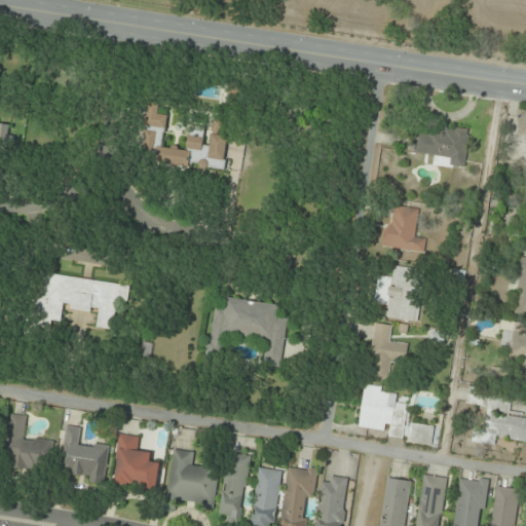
[(225,171),(228,137),(205,135),(205,129),(189,128),(187,149),(164,147),(166,115),(158,115),(159,105),(147,104),(142,162),(225,171)]
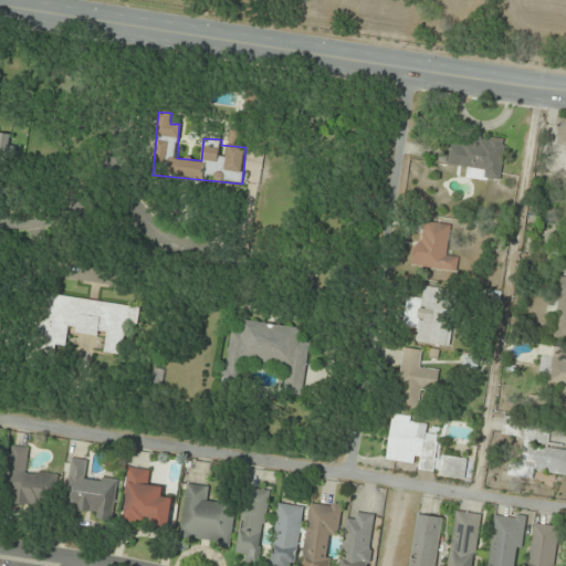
[(465,178),(501,182),(505,143),(450,136),(447,165),(467,168),(465,178)]
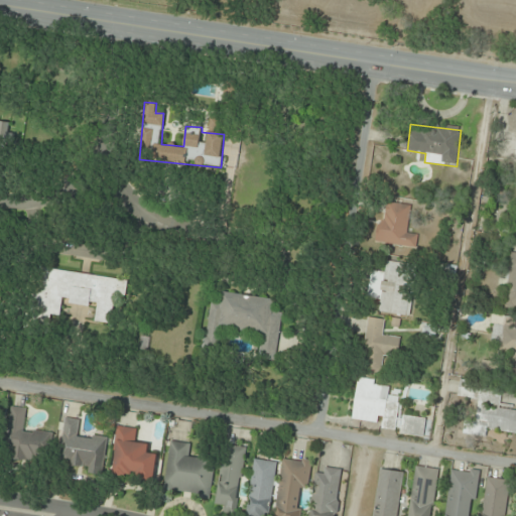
[(412,206),(391,203),(389,216),(379,215),(376,243),(417,248),(418,234),(408,233),(412,206)]
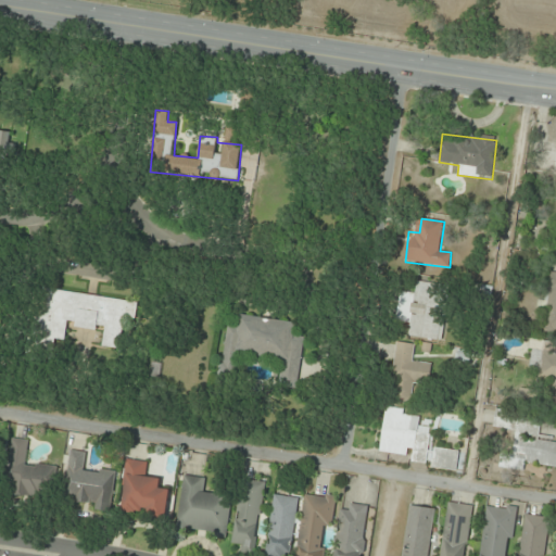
[(555,274),(547,274),(546,330),(555,330),(555,274)]
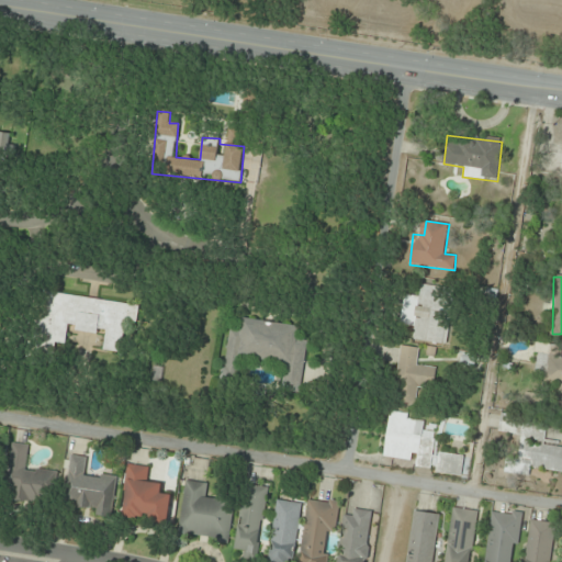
[(451,289),(420,285),(419,298),(408,296),(404,340),(446,346),(451,289)]
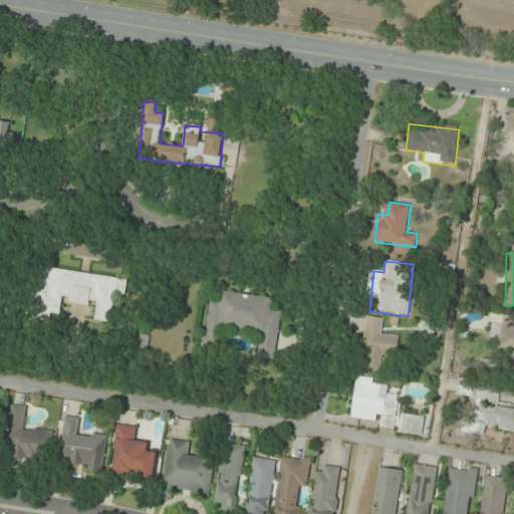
[(96,306),(94,321),(111,323),(115,295),(125,296),(127,279),(39,268),(34,310),(60,313),(62,302),(96,306)]
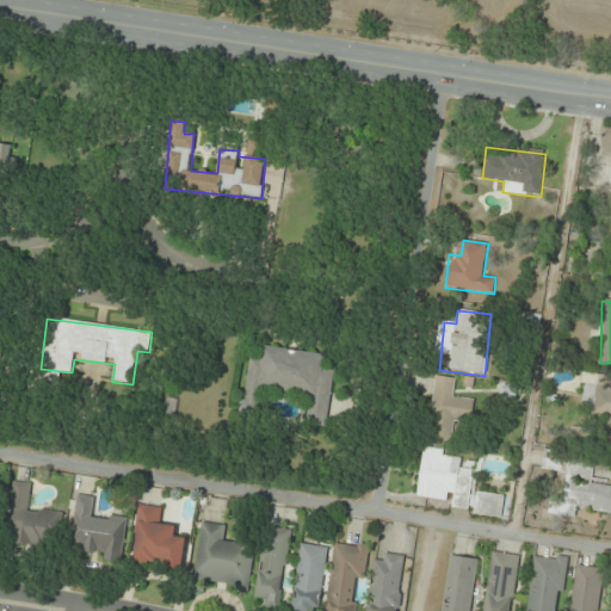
[(325,355),(263,346),(261,358),(248,357),(242,407),(264,409),(266,392),(308,396),(306,423),(327,425),(334,370),(323,369),(325,355)]
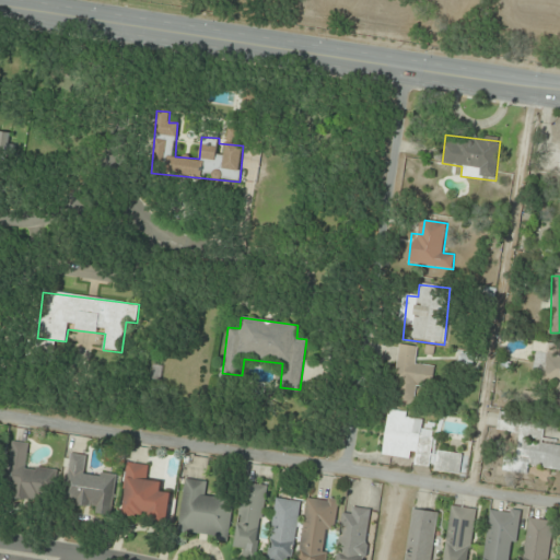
[(399,346),(391,401),(415,405),(417,386),(432,388),(435,368),(416,364),(418,349),(399,346)]
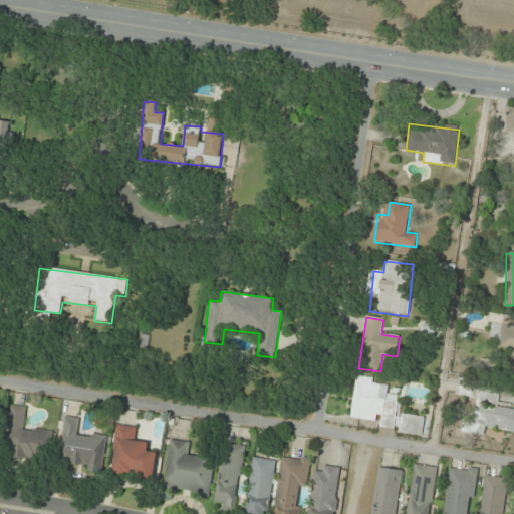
[(513,319),(505,319),(500,370),(513,371),(513,319)]
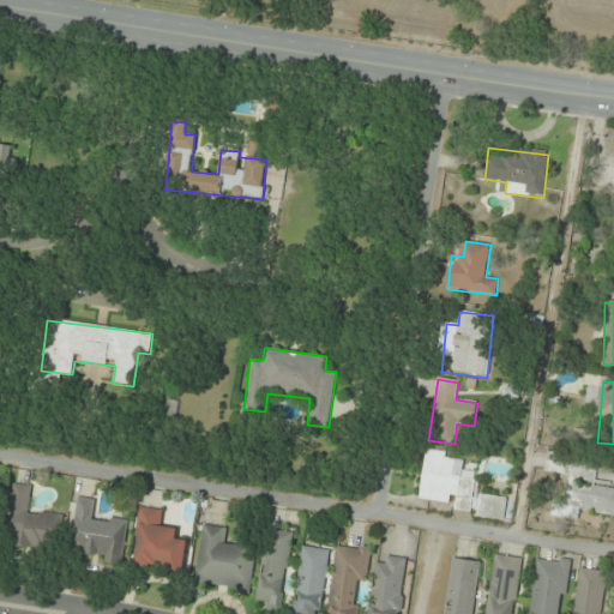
[(455,504),(455,511),(473,512),(476,479),(453,476),(456,455),(425,452),(420,500),(455,504)]
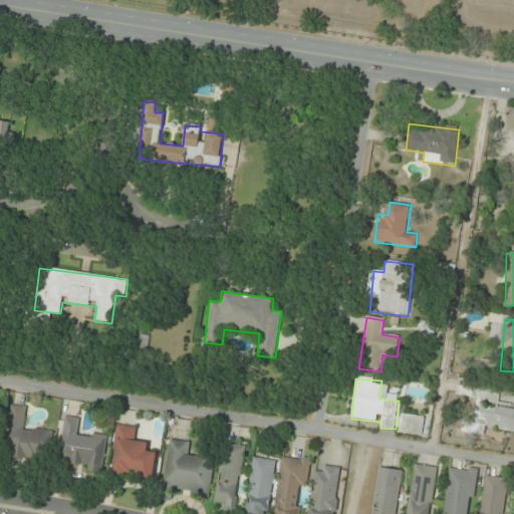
[(513,409),(498,407),(501,389),(459,381),(456,400),(473,403),(471,416),(464,415),(461,435),(483,438),(485,428),(513,432),(513,409)]
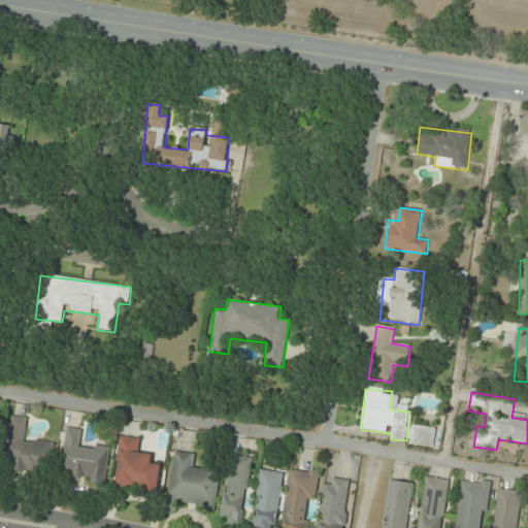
[(26,419),(9,419),(10,472),(53,472),(52,442),(26,442),(26,419)]
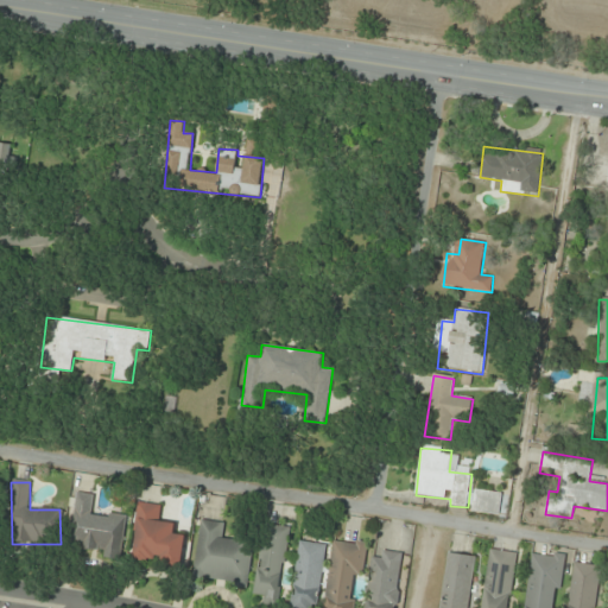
[(470,513),(506,520),(512,496),(475,489),(470,513)]
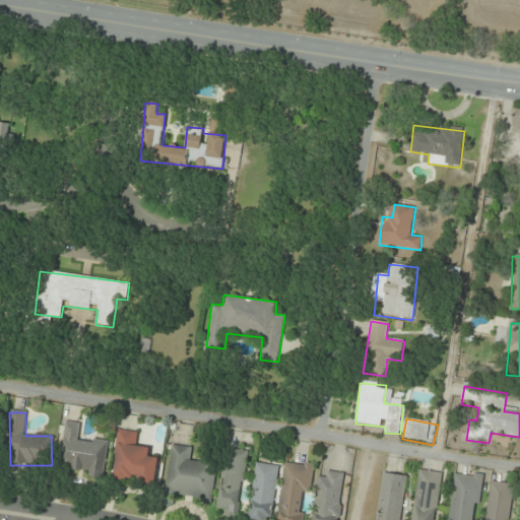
[(81,424),(65,421),(59,469),(104,475),(109,443),(79,439),(81,424)]
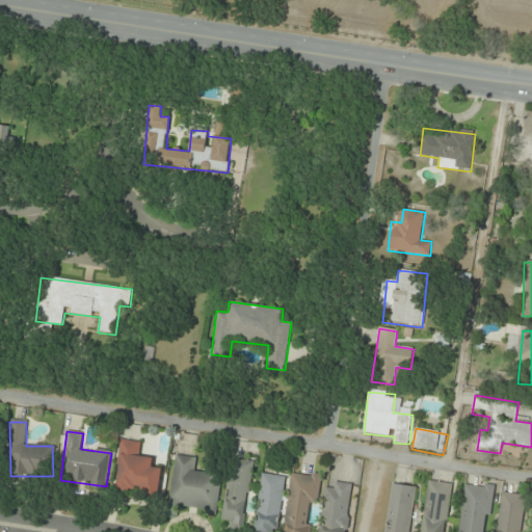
[(116,491),(159,496),(161,469),(152,468),(153,457),(140,456),(141,442),(121,440),(116,491)]
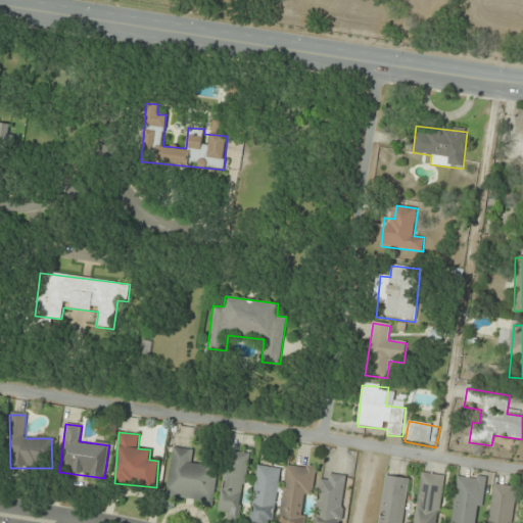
[(218,465),(192,462),(194,450),(173,447),(165,498),(212,505),(218,465)]
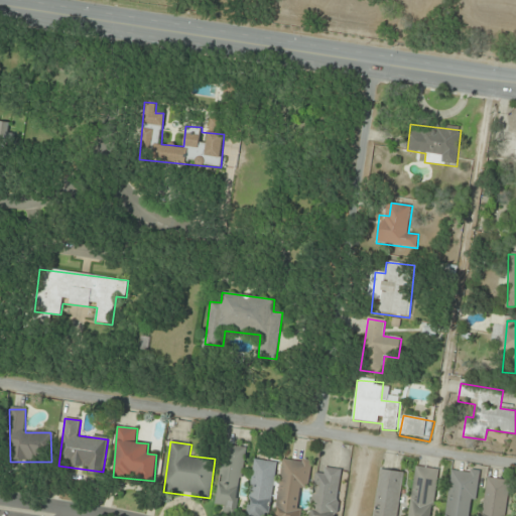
[(247,448),(226,444),(214,504),(224,506),(223,513),(234,515),(247,448)]
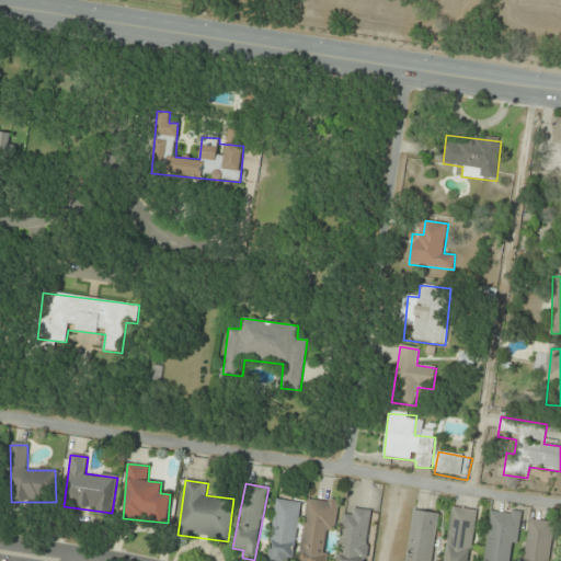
[(293,560),(300,503),(276,500),(267,560),(293,560)]
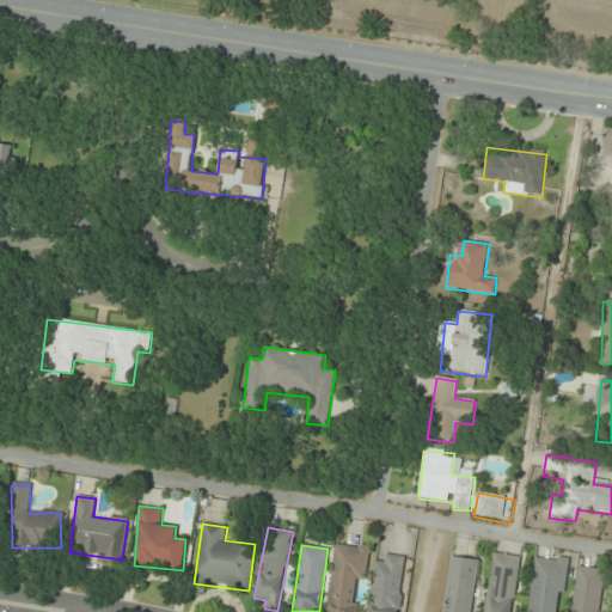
[(366,581),(369,548),(335,545),(328,611),(355,611),(359,581),(366,581)]
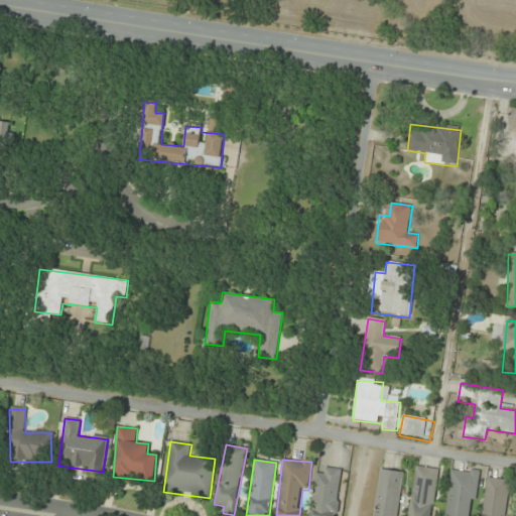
[(431,515),(439,470),(415,466),(407,515),(431,515)]
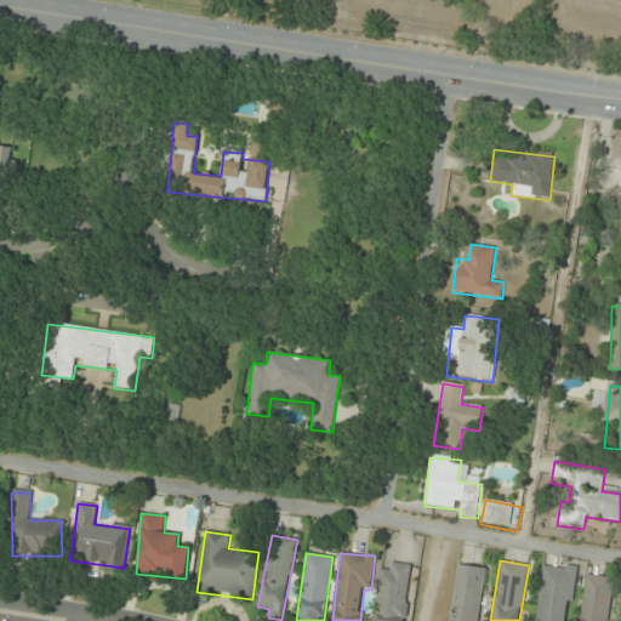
[(534,620),(569,620),(577,569),(543,563),(534,620)]
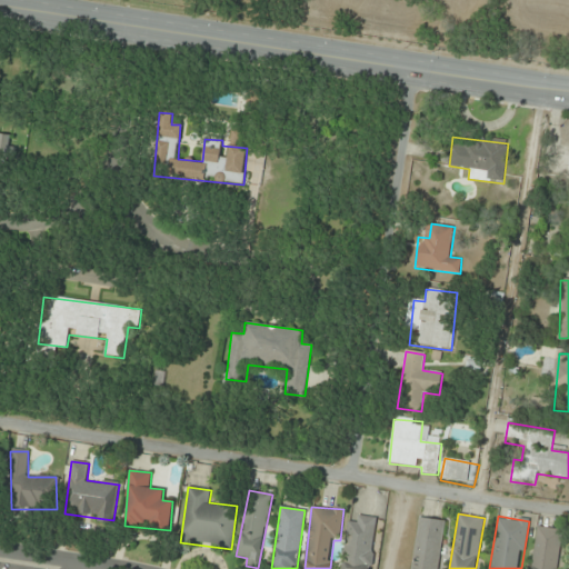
[(372,568),(377,519),(348,517),(343,568),(372,568)]
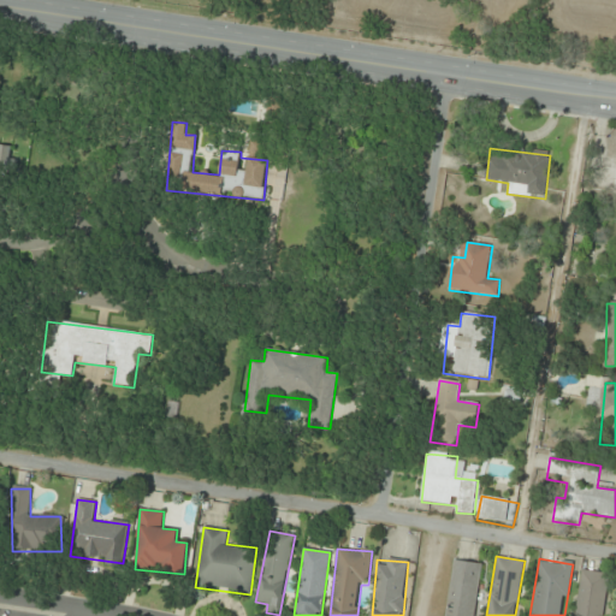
[(477,615),(481,563),(450,561),(445,615),(477,615)]
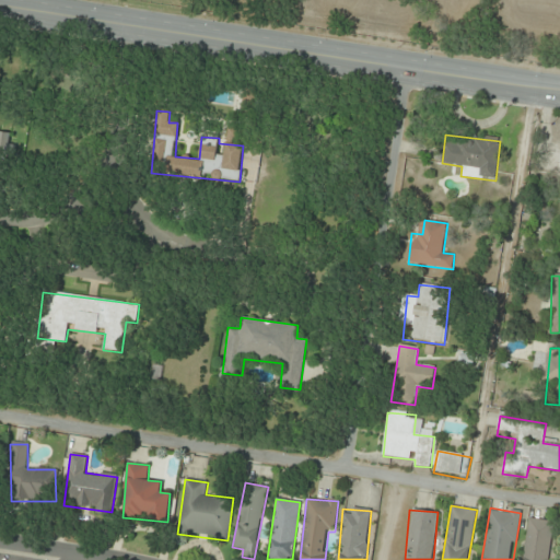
[(548,559),(553,522),(528,518),(523,559),(548,559)]
